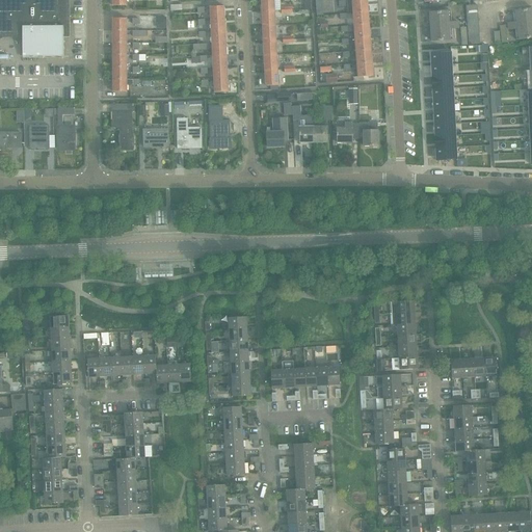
[(0,0),(0,31),(28,31),(28,37),(23,37),(23,47),(28,47),(28,56),(28,57),(63,57),(63,37),(70,37),(70,0),(0,0)]
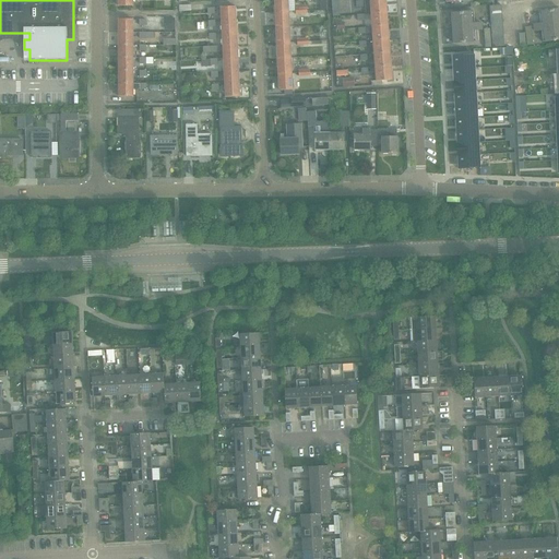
[(288,12),(287,0),(274,0),(275,13),(288,12)]
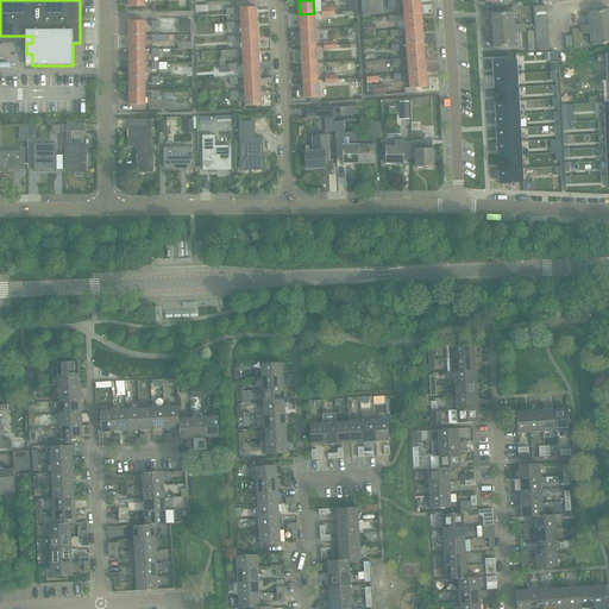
[(403,0),(406,14),(421,13),(420,0),(403,0)]
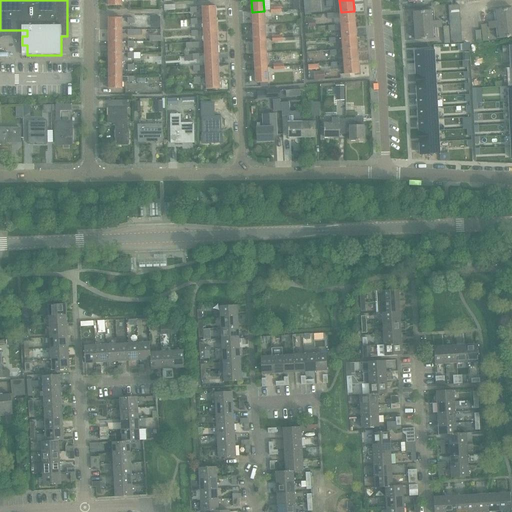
[(202,7),(203,19),(216,19),(215,6),(202,7)]
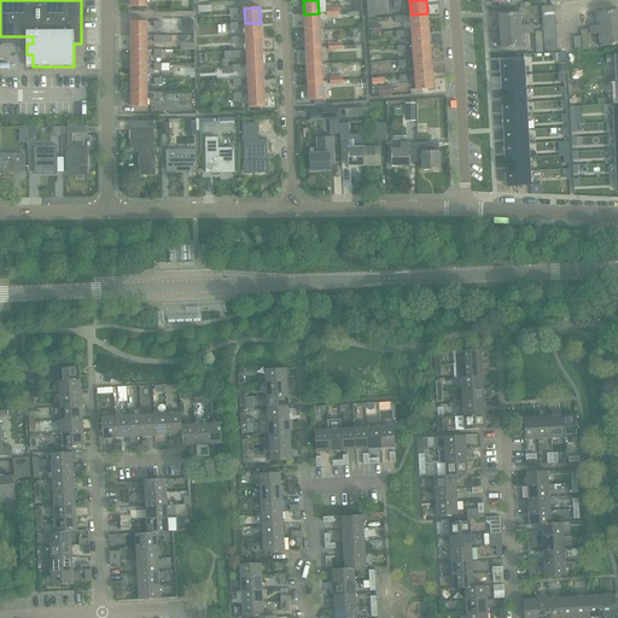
[(590,27),(590,30),(617,27),(617,10),(599,13),(601,25),(590,27)]
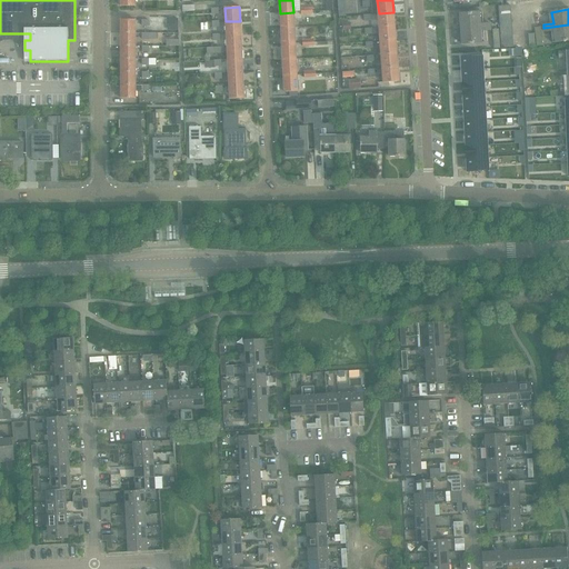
[(295,28),(293,12),(280,13),(281,29),(295,28)]
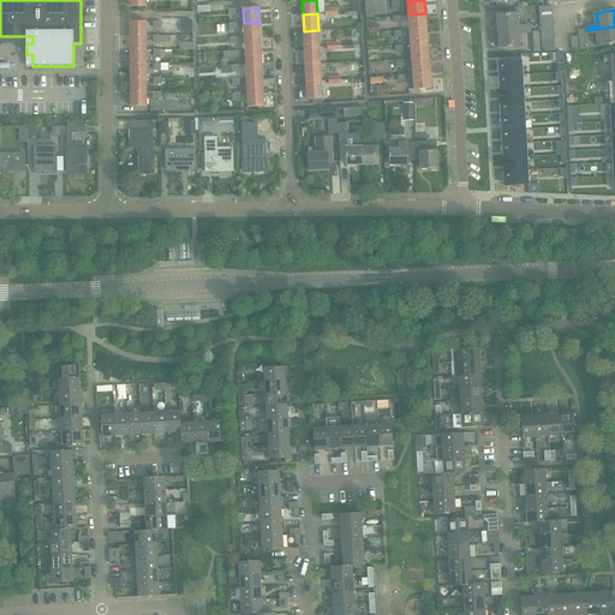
[(410,15),(410,29),(427,28),(425,13),(410,15)]
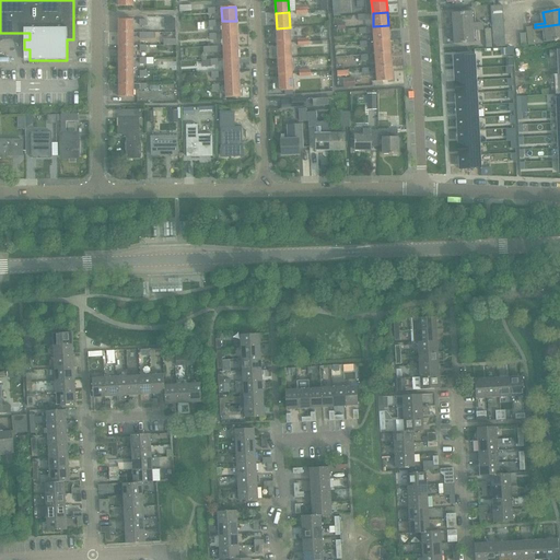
[(453,13),(454,28),(482,26),(482,23),(473,23),(471,12),(453,13)]
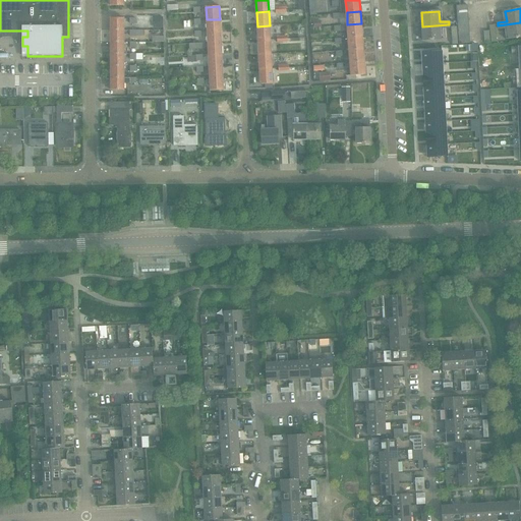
[(163,17),(154,17),(154,27),(163,27),(163,17)]
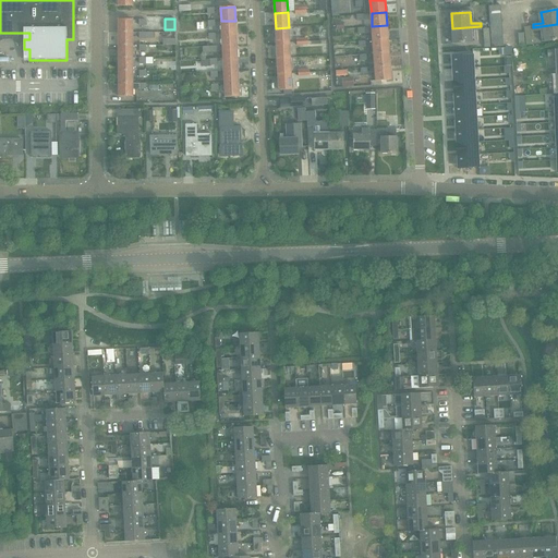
[(119,20),(119,33),(133,33),(133,20),(119,20)]
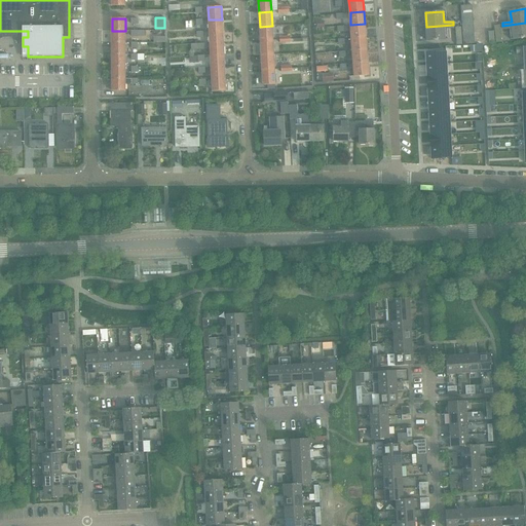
[(223,31),(222,20),(209,20),(210,32),(223,31)]
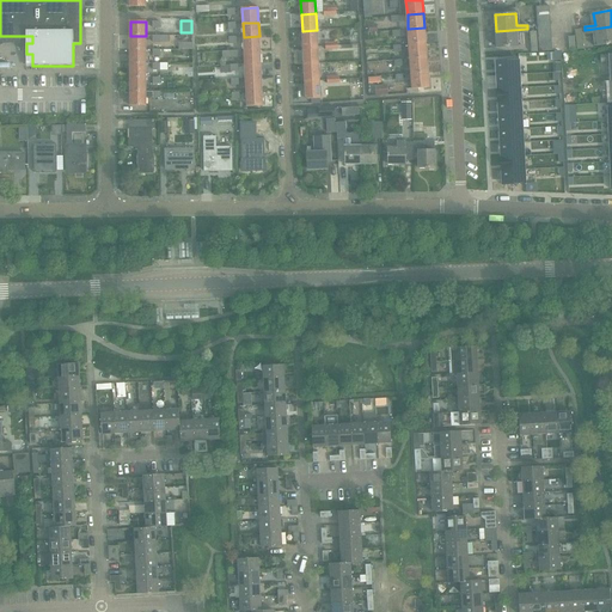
[(598,46),(611,43),(611,26),(585,30),(586,34),(595,32),(598,46)]
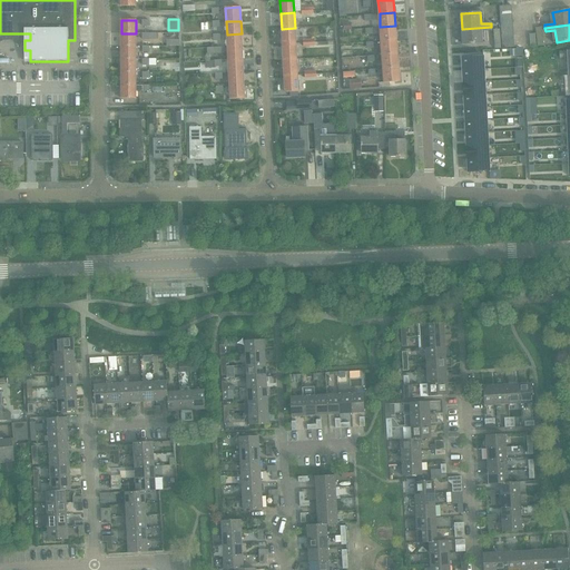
[(380,27),(381,41),(396,40),(395,26),(380,27)]
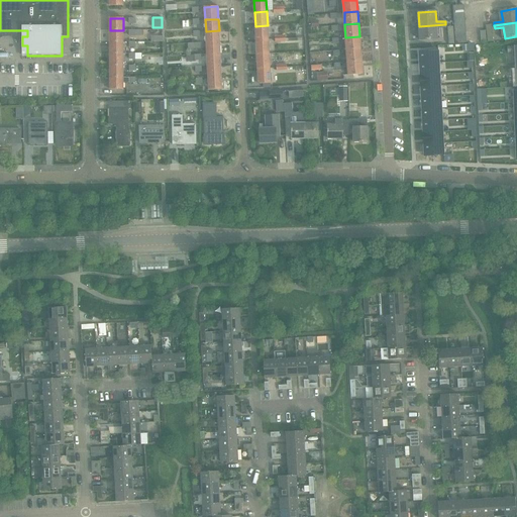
[(437,28),(446,28),(445,24),(419,26),(419,40),(437,38),(437,28)]
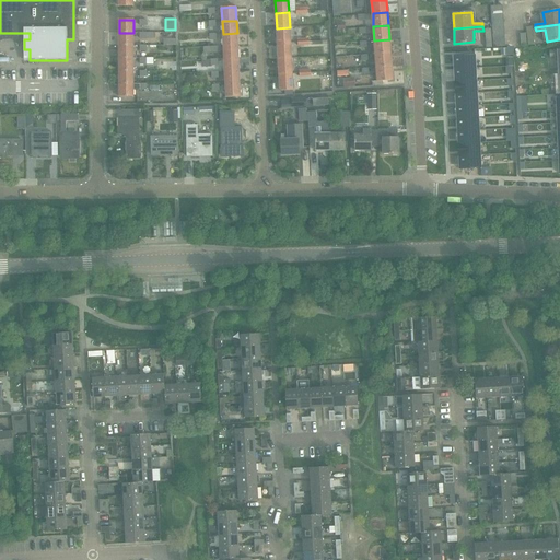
[(290,43),(290,27),(277,28),(278,44),(290,43)]
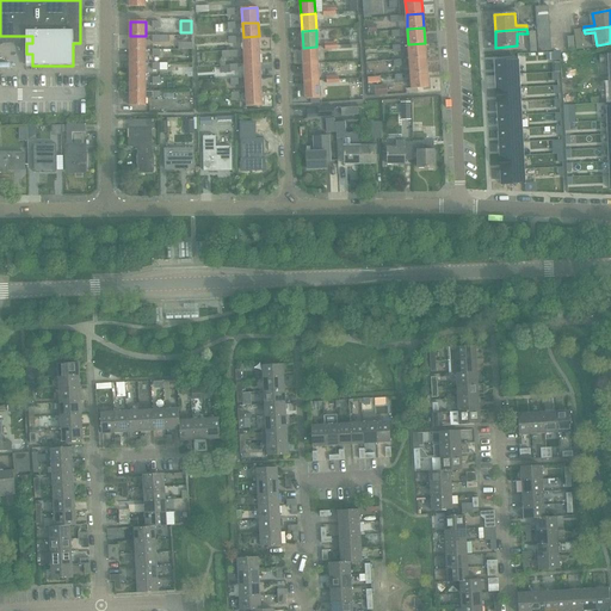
[(130,36),(130,49),(146,49),(146,36),(130,36)]
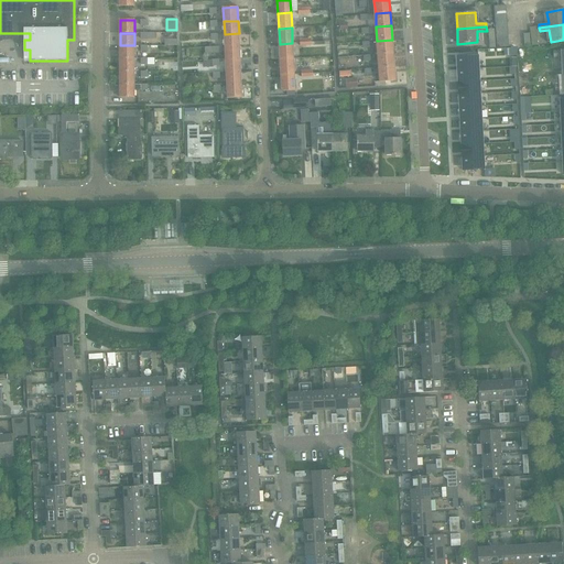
[(239,46),(239,33),(225,34),(225,46),(225,47),(239,46)]
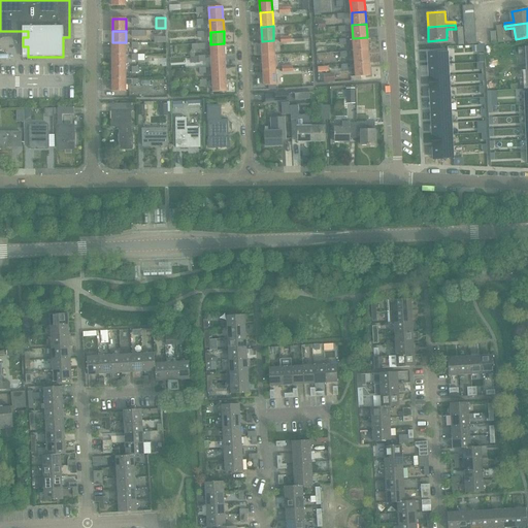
[(353,38),(354,51),(368,50),(367,37),(353,38)]
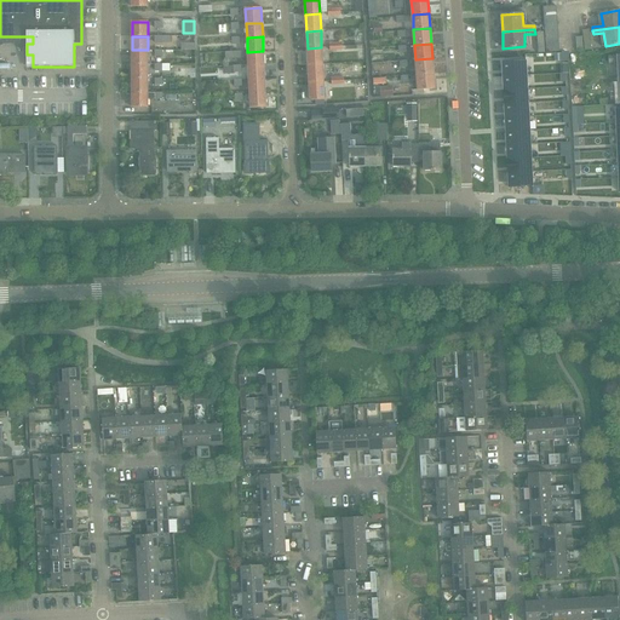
[(322,65),(321,47),(308,49),(308,65),(322,65)]
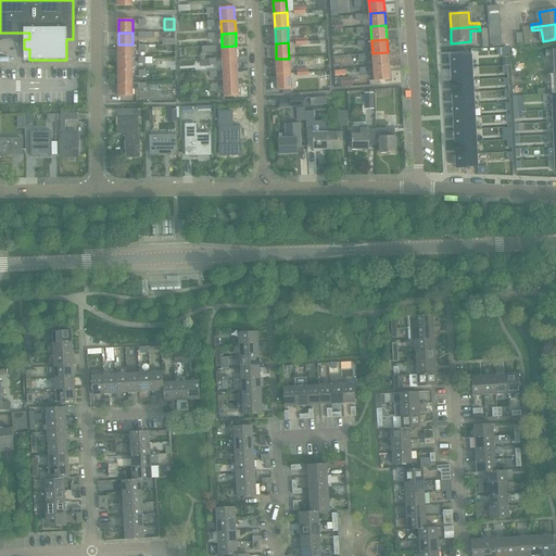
[(118,45),(118,58),(133,58),(133,45),(118,45)]
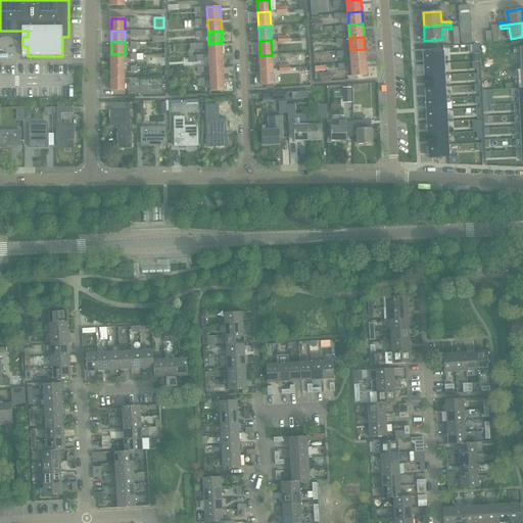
[(208,49),(209,55),(223,55),(222,43),(208,44),(208,43),(189,44),(190,50),(208,49)]
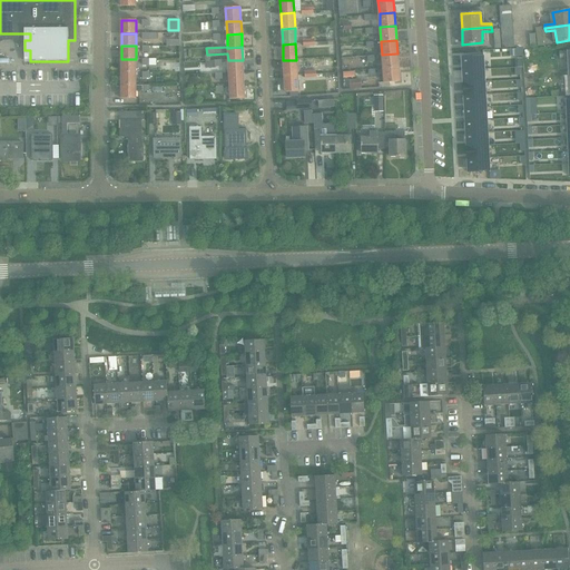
[(568,57),(569,71),(569,70),(569,50),(568,51),(559,52),(560,58),(568,57)]
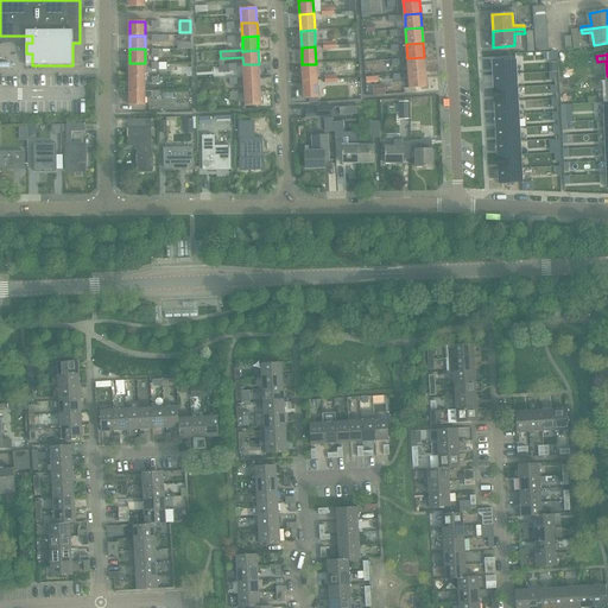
[(407,58),(409,73),(425,71),(424,57),(407,58)]
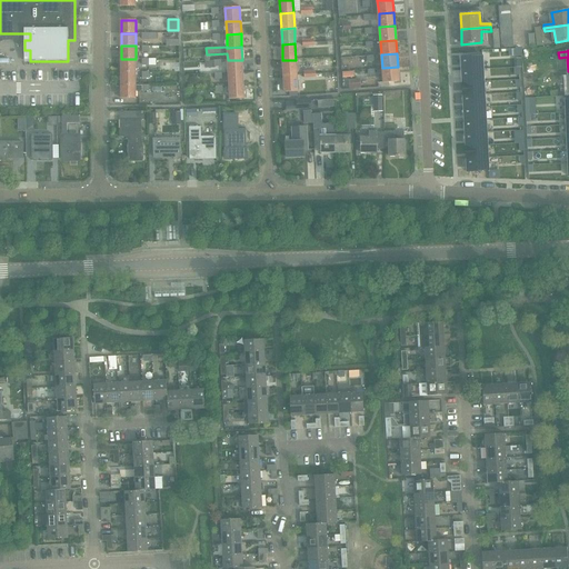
[(482,56),(460,57),(461,70),(483,69),(482,56)]
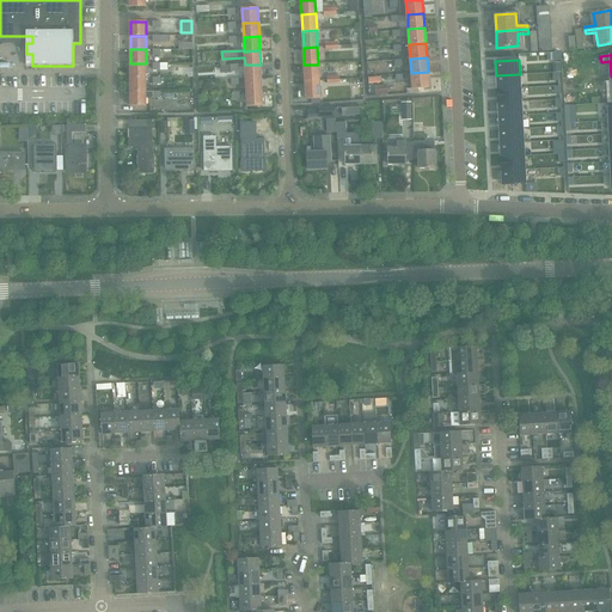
[(130,63),(130,78),(146,78),(146,63),(130,63)]
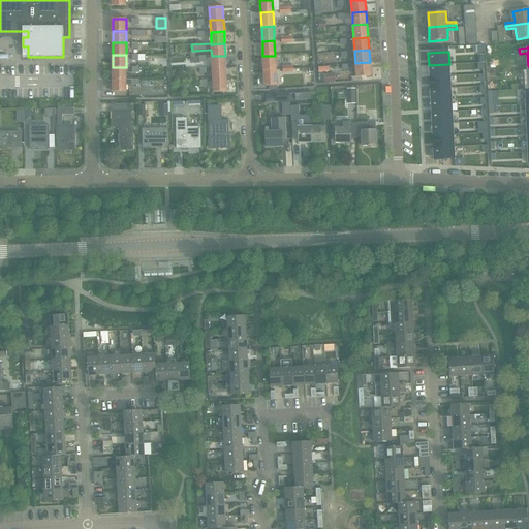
[(225,67),(225,56),(212,56),(212,68),(225,67)]
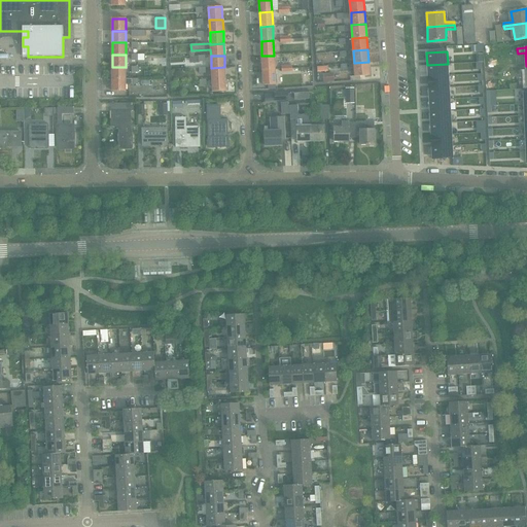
[(275,70),(274,56),(261,56),(262,70),(275,70)]
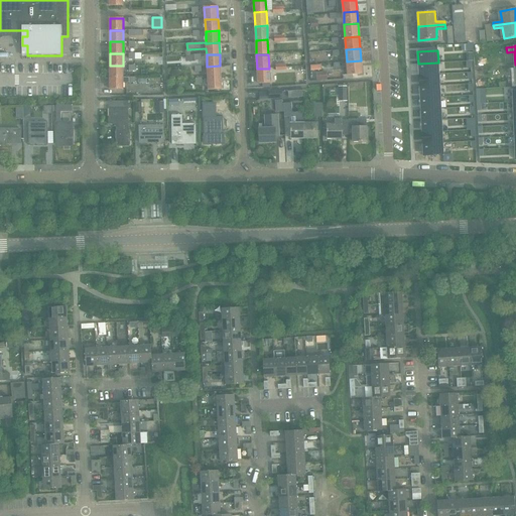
[(348,75),(362,74),(361,60),(347,61),(348,75)]
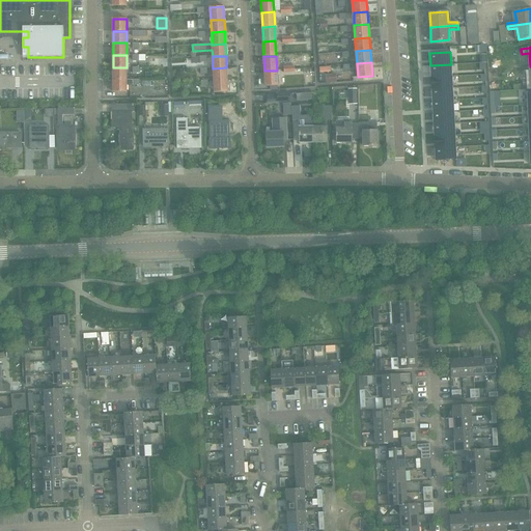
[(451,64),(430,65),(430,77),(451,76),(451,64)]
